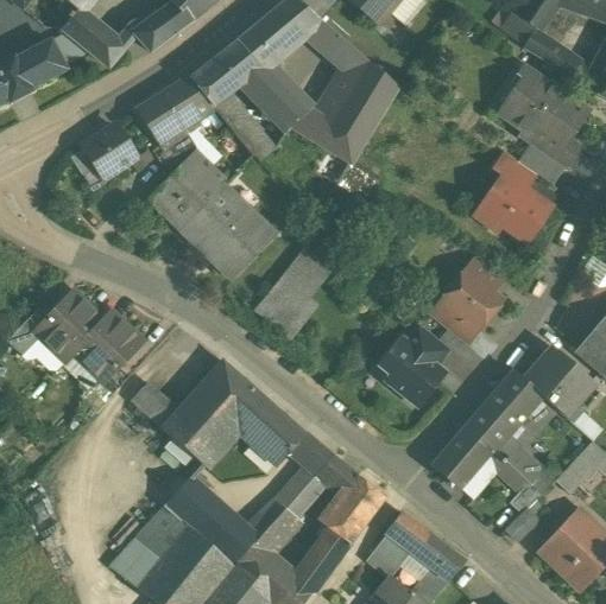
[(67,0),(75,6),(79,10),(80,8),(81,10),(88,0),(67,0)]
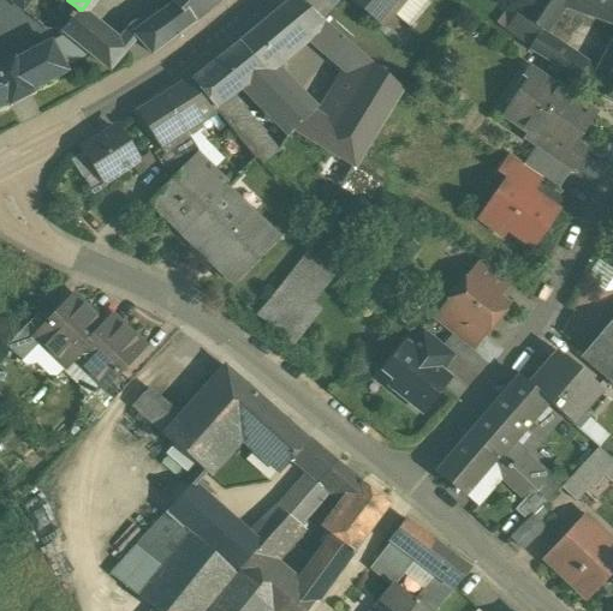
[(173,0),(178,4),(197,19),(220,0),(173,0)]
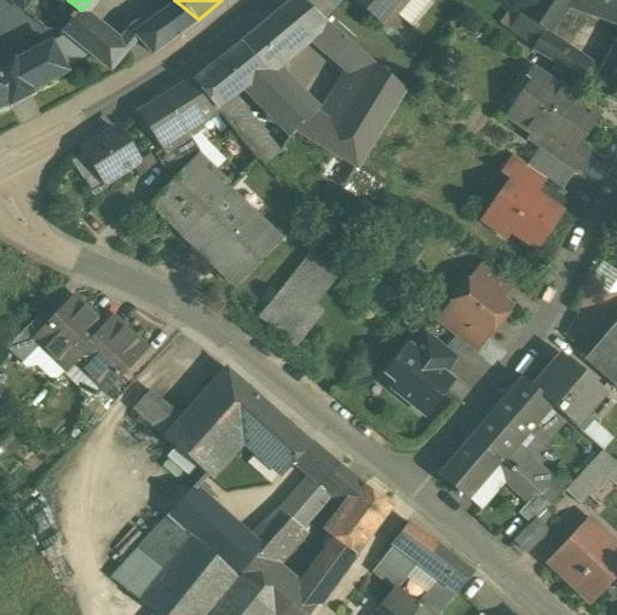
[(345,36),(303,0),(290,0),(280,10),(312,34),(309,36),(329,54),(345,36)]
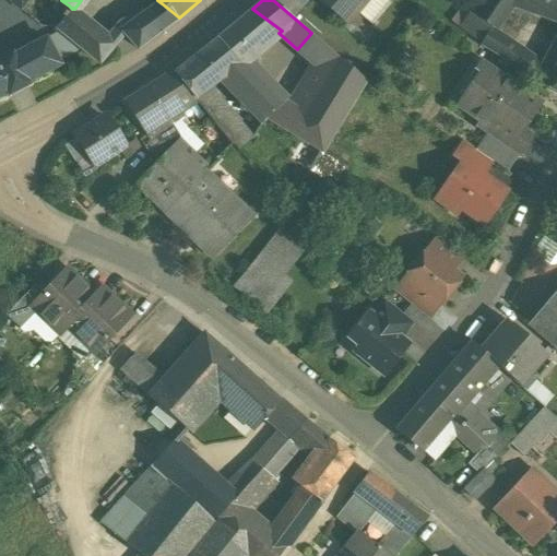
[(328,0),(331,2),(331,8),(335,12),(343,12),(348,6),(356,12),(366,0),(328,0)]
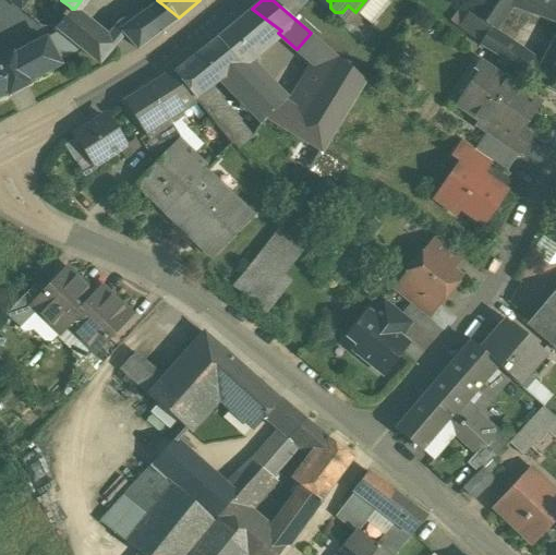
[(479,0),(472,10),(483,17),(496,0),(479,0)]
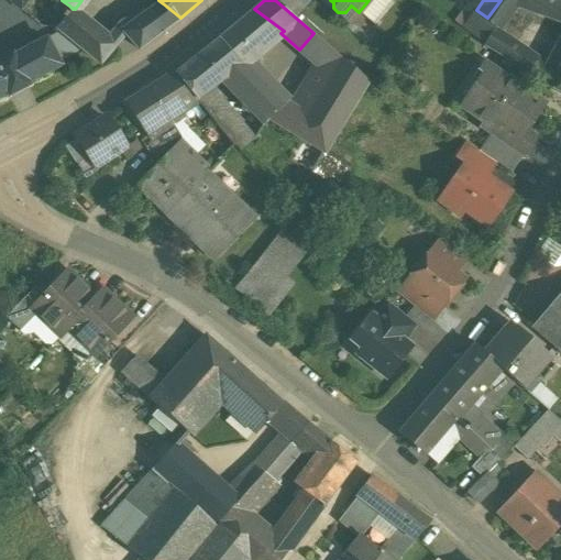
[(517,0),(560,15),(560,0),(517,0)]
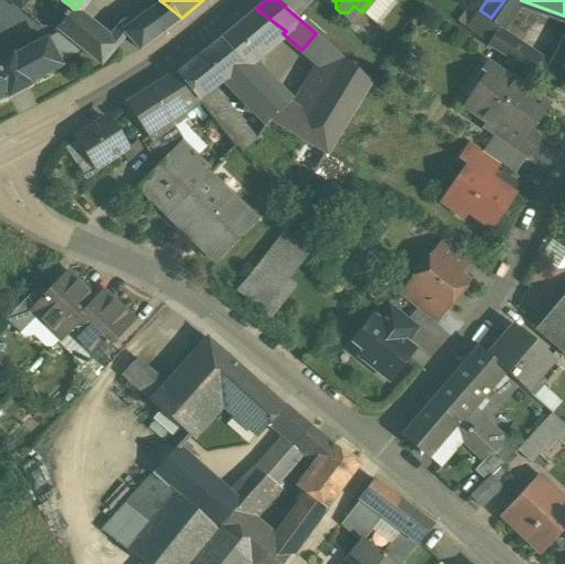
[(164,3),(125,30),(127,32),(142,48),(182,18),(164,3)]
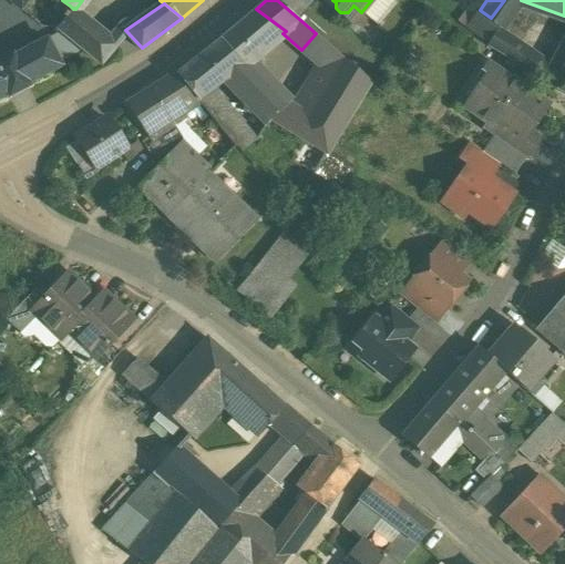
[(502,27),(468,6),(459,20),(488,43),(497,29),(499,30),(502,27)]
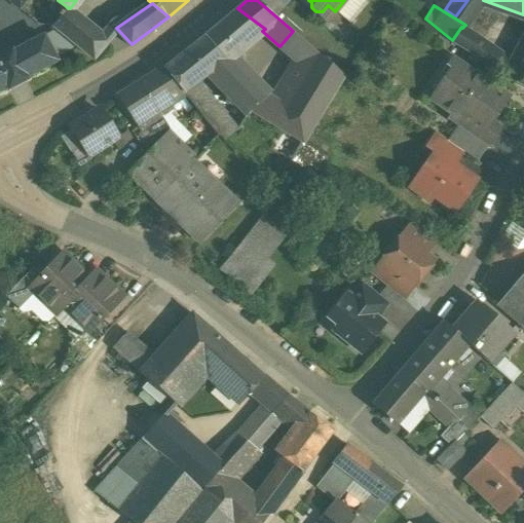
[(70,8),(69,7),(65,11),(54,25),(96,58),(110,39),(70,8)]
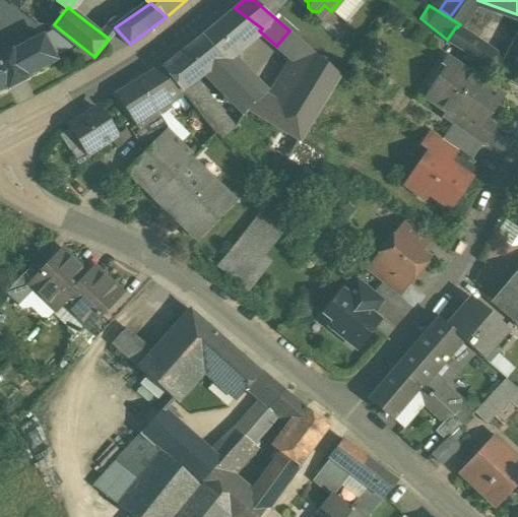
[(235,8),(202,35),(228,57),(259,30),(262,28),(235,8)]
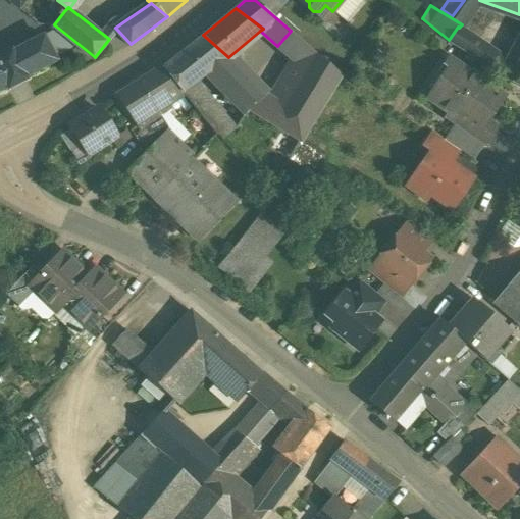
[(0,46),(0,88),(61,59),(45,26),(0,46)]
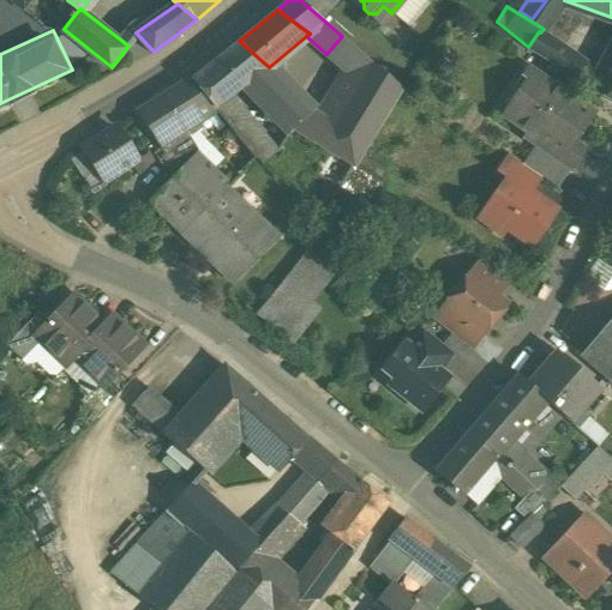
[(540,32),(539,31),(528,47),(591,89),(599,71),(585,64),(540,32)]
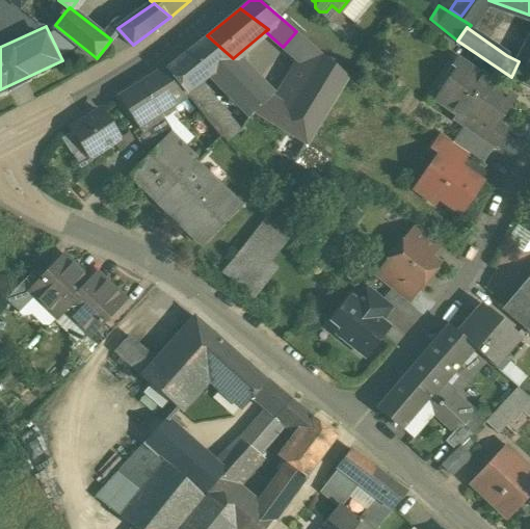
[(296,31),(283,47),(312,72),(322,54),(296,31)]
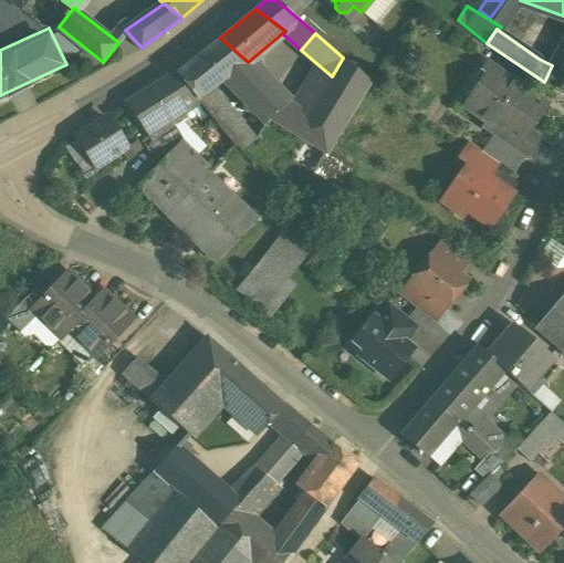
[(216,41),(178,72),(199,98),(223,80),(248,62),(220,38),(219,38),(216,40),(216,41)]
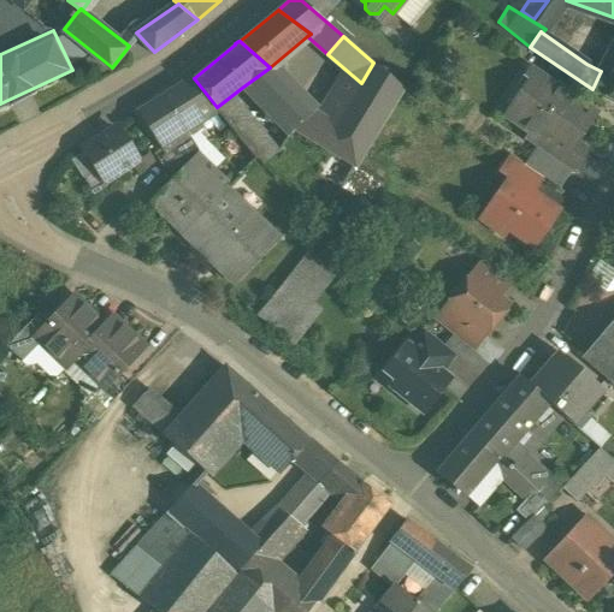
[(613,48),(601,71),(592,89),(613,101),(613,48)]
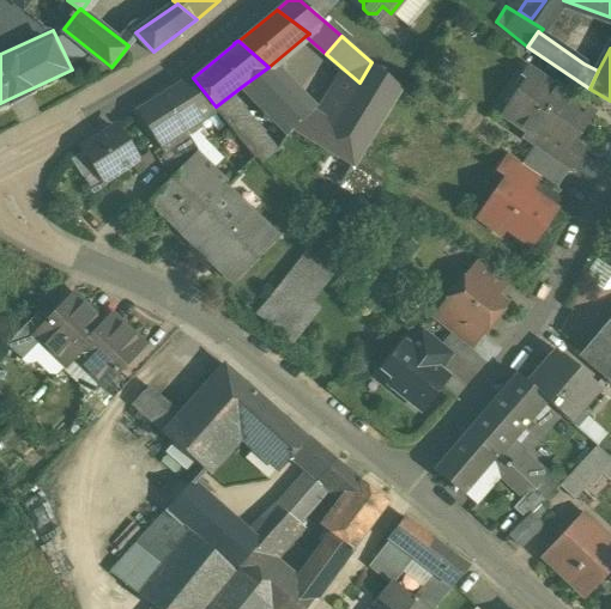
[(331,132),(322,147),(354,166),(356,162),(400,87),(371,62),(360,83),(331,132)]
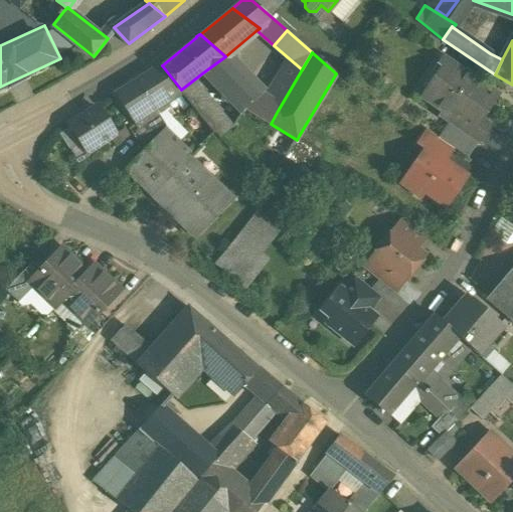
[(203,72),(220,92),(221,91),(234,103),(241,91),(249,82),(225,56),(203,72)]
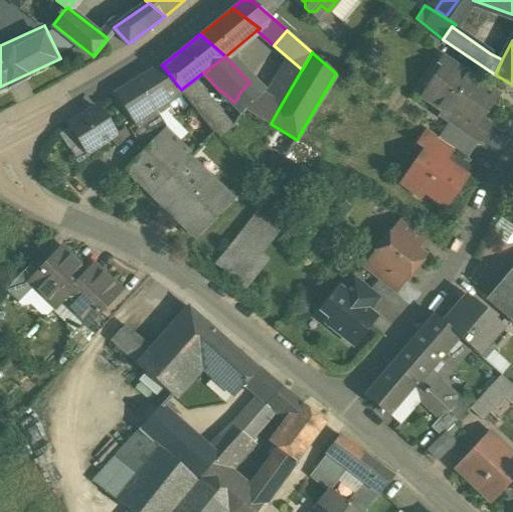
[(499,95),(452,61),(443,75),(438,72),(422,95),(445,110),(442,114),(458,124),(468,109),(482,119),(499,95)]
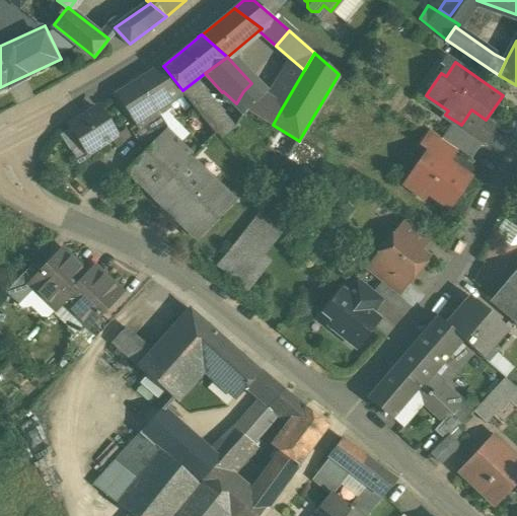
[(163,66),(120,93),(135,118),(152,106),(164,98),(167,102),(183,92),(182,90),(163,66)]
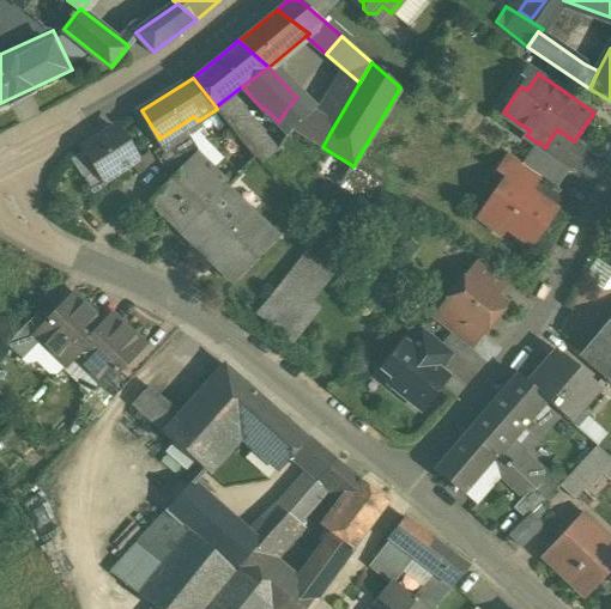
[(312,113),(297,98),(288,108),(279,122),(289,131),(322,147),(331,132),(312,113)]
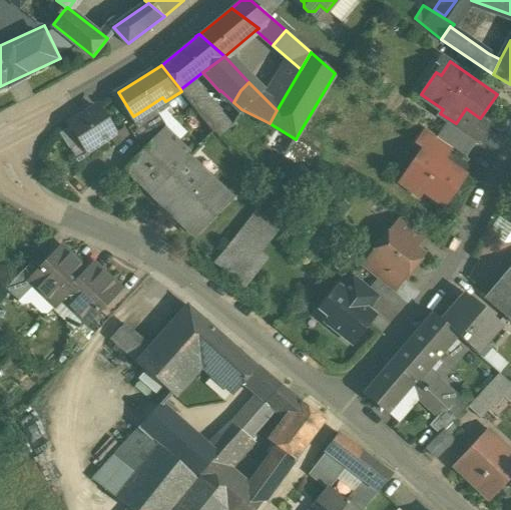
[(97,105),(70,123),(89,151),(115,133),(97,105)]
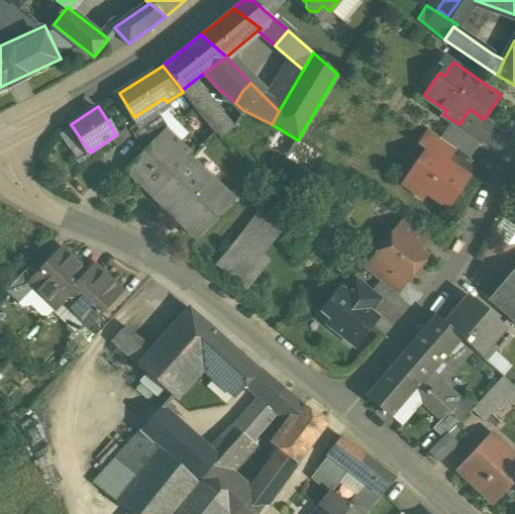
[(151,106),(134,117),(141,126),(155,117),(159,115),(151,106)]
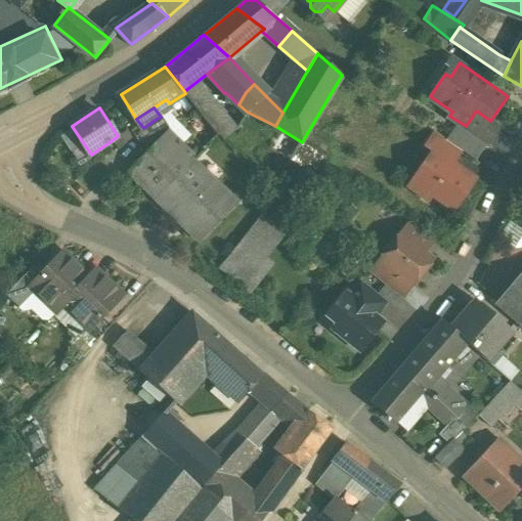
[(490,121),(476,111),(466,126),(488,141),(498,127),(490,121)]
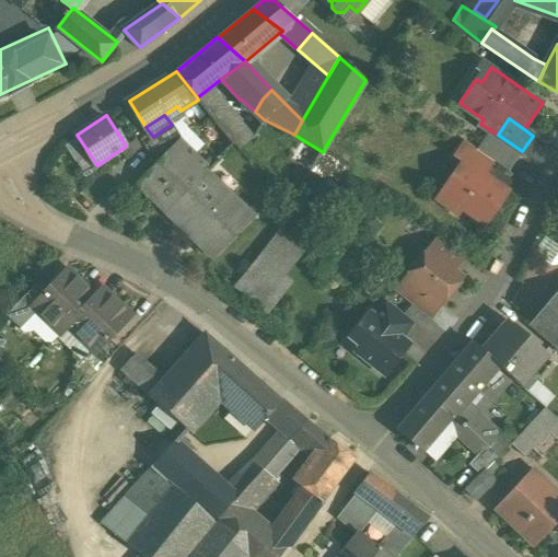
[(153,137),(143,142),(152,153),(161,161),(163,158),(169,162),(181,150),(182,151),(183,149),(178,146),(181,143),(167,127),(153,137)]
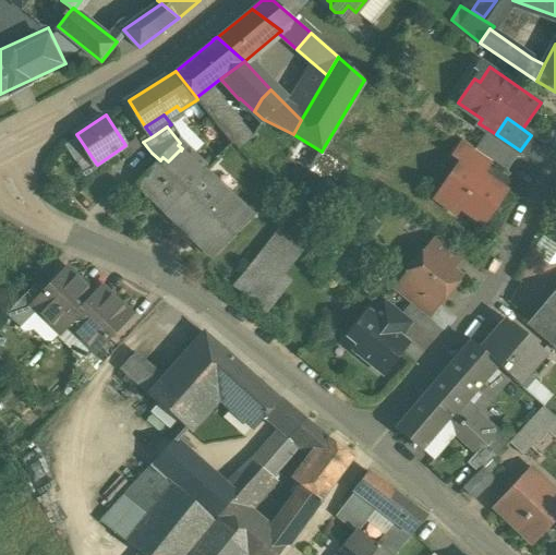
[(492,158),(467,140),(455,156),(466,164),(467,163),(482,173),(492,158)]
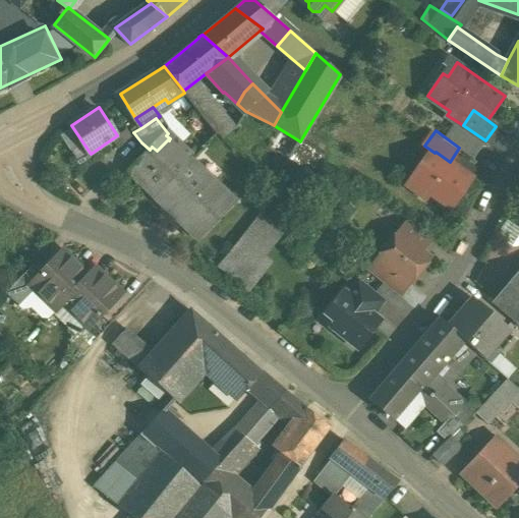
[(150,150),(129,171),(157,195),(160,191),(190,160),(169,140),(168,139),(157,151),(152,147),(150,150)]
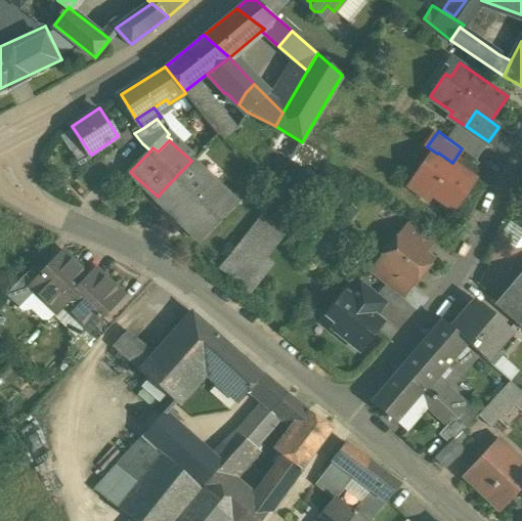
[(437,154),(417,182),(454,208),(475,178),(452,163),(438,153),(437,154)]
